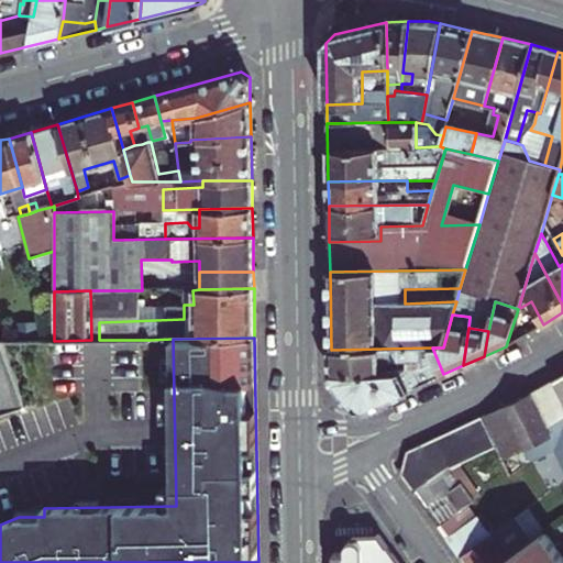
[(0,416),(24,408),(19,396),(0,344),(0,416)]
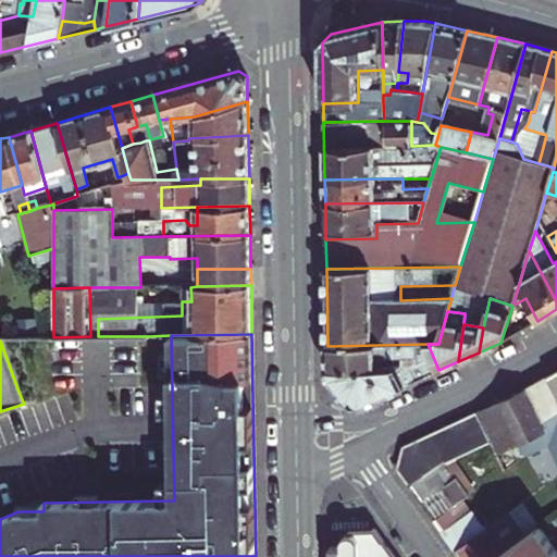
[(327,369),(379,369),(379,361),(416,360),(416,366),(433,357),(428,344),(327,346),(327,369)]
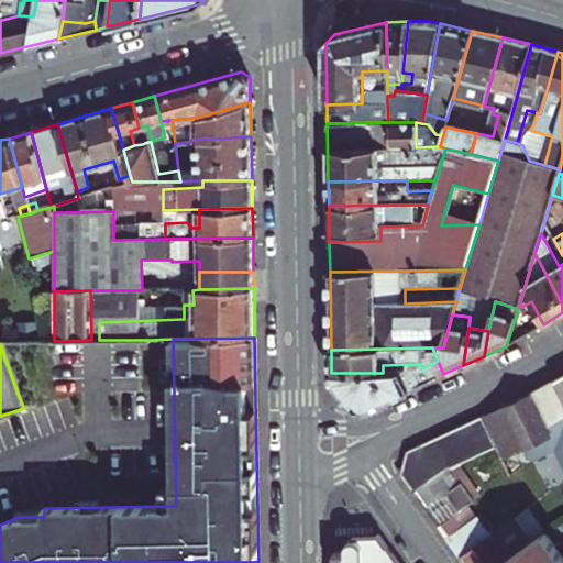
[(366,409),(443,374),(438,361),(420,370),(414,372),(383,373),(331,373),(352,405),(366,409)]
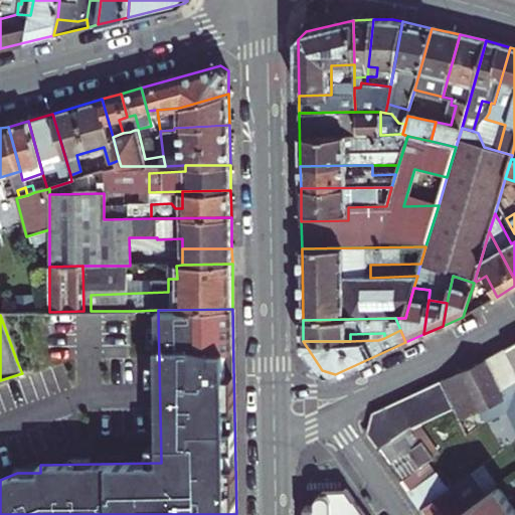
[(514,341),(504,348),(514,369),(514,341)]
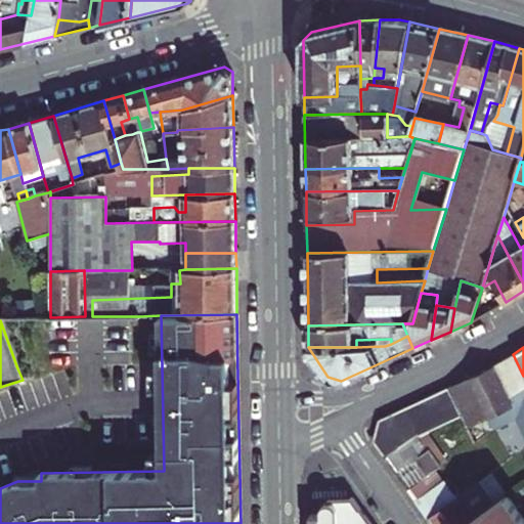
[(523,376),(513,354),(492,366),(506,396),(523,387),(523,376)]
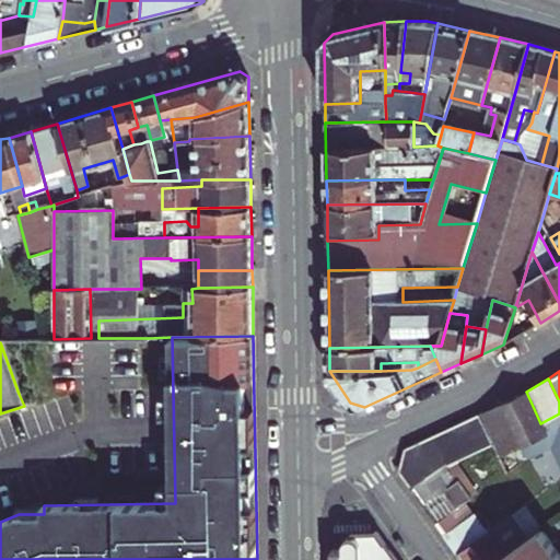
[(540,423),(526,392),(501,404),(522,445),(527,456),(534,452),(529,442),(546,434),(540,423)]
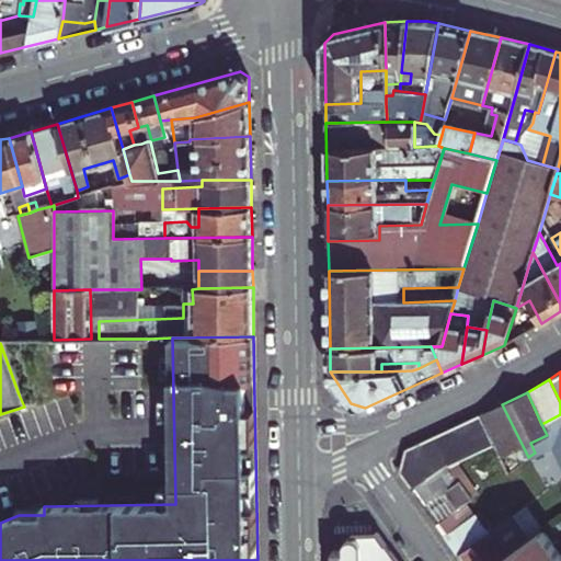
[(502,404),(480,414),(494,444),(503,462),(511,458),(508,453),(523,446),(502,404)]
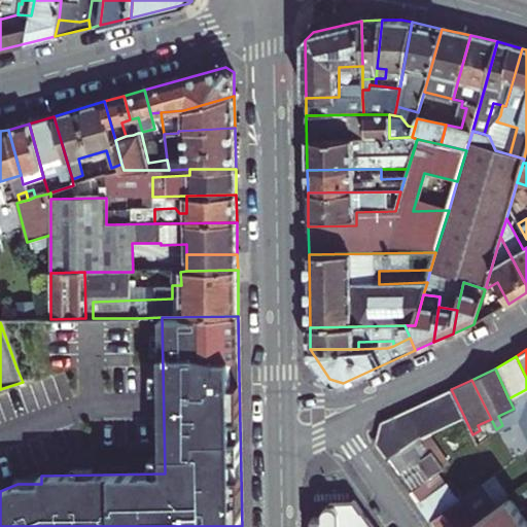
[(434,396),(448,424),(464,417),(451,389),(434,396)]
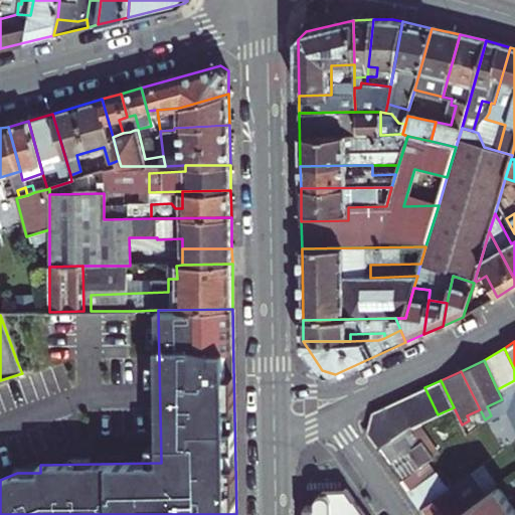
[(424,387),(410,394),(423,421),(438,414),(424,387)]
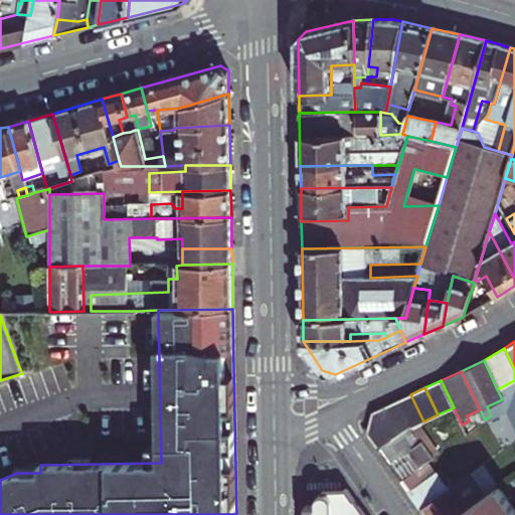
[(395,401),(408,426),(409,427),(411,426),(423,421),(410,394),(395,401)]
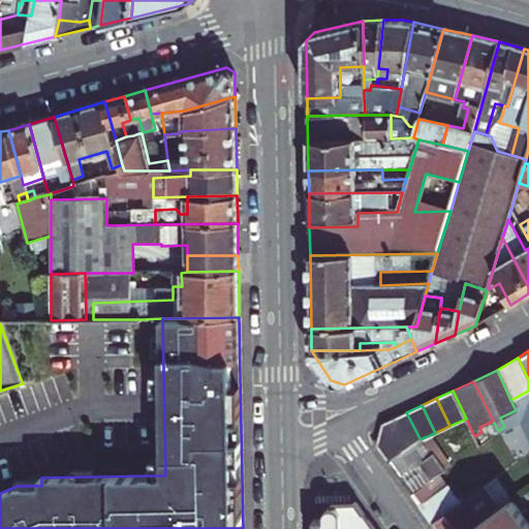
[(406,412),(391,419),(406,448),(416,441),(419,438),(406,412)]
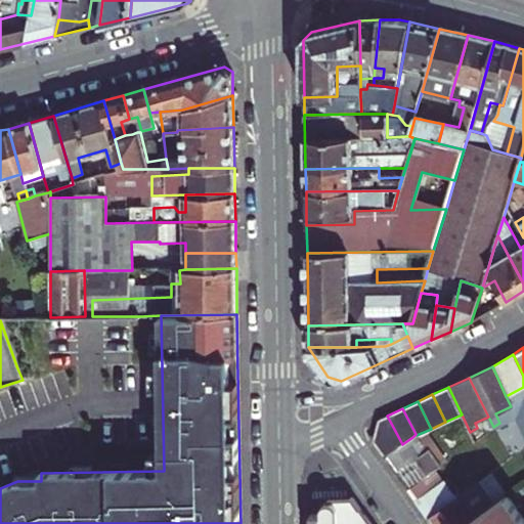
[(374,441),(385,457),(402,444),(387,416),(379,420),(374,441)]
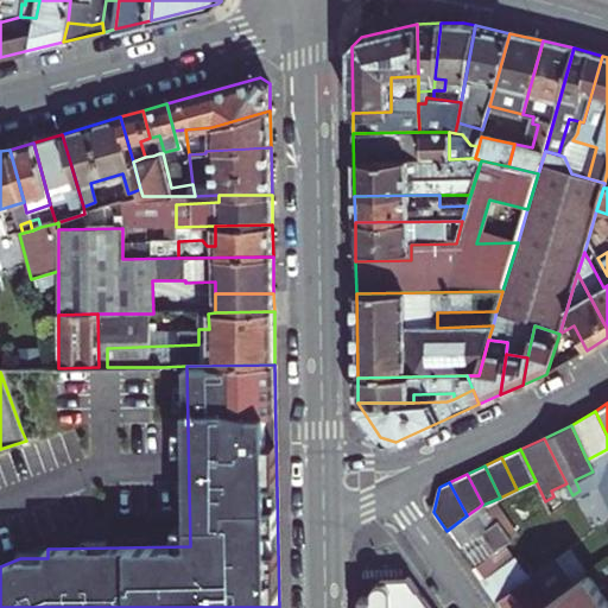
[(460,549),(492,526),(479,507),(467,515),(447,531),(460,549)]
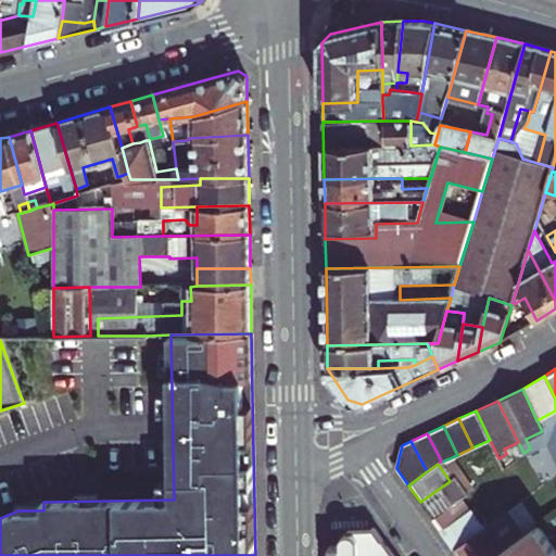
[(420,502),(432,518),(462,497),(467,493),(455,477),(450,481),(420,502)]
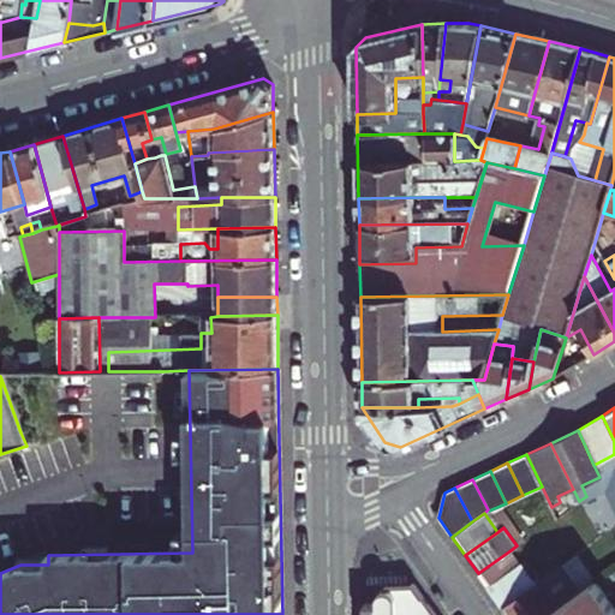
[(478,573),(488,587),(520,565),(511,550),(478,573)]
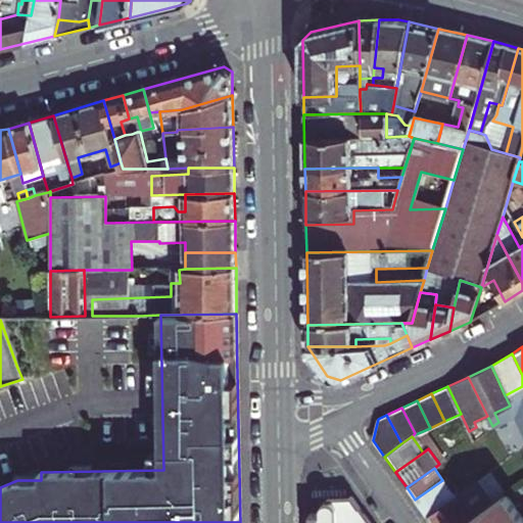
[(428,517),(431,522),(462,522),(470,518),(495,500),(480,479),(455,496),(428,517)]
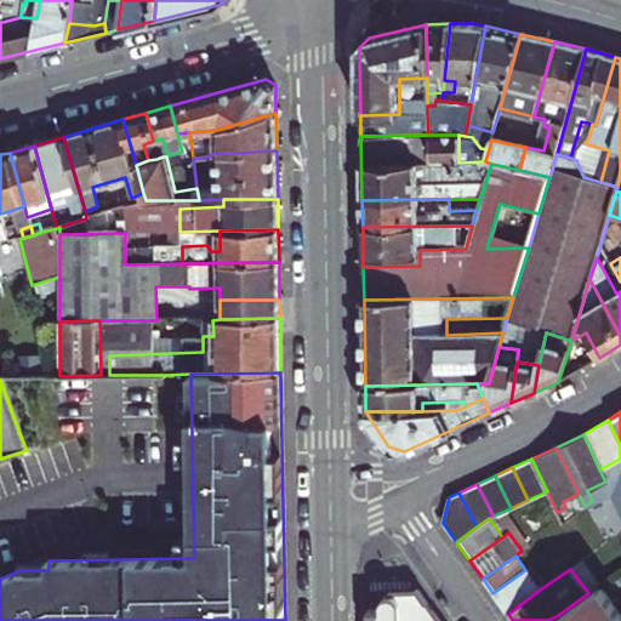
[(493,593),(508,614),(540,590),(525,570),(493,593)]
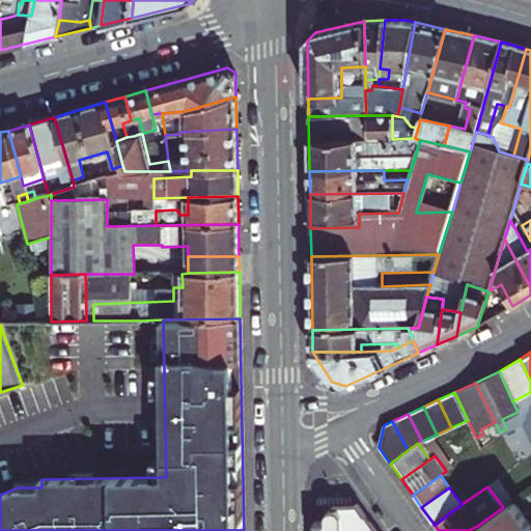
[(530,525),(530,524),(513,500),(503,507),(477,526),(469,530),(525,530),(530,525)]
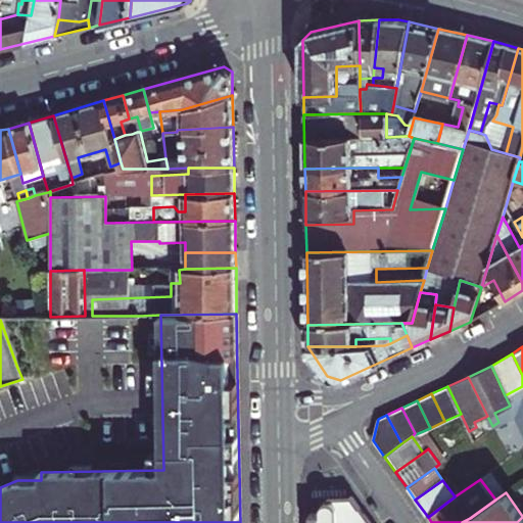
[(371,522),(352,495),(327,496),(322,501),(321,511),(312,512),(311,522),(371,522)]
